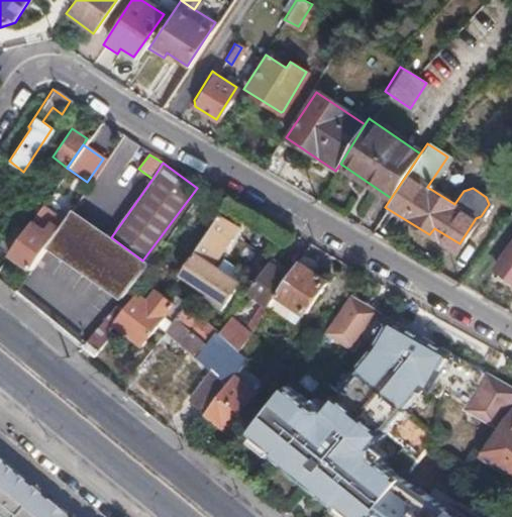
[(22,232),(8,253),(29,268),(58,225),(49,219),(53,214),(41,205),(22,232)]
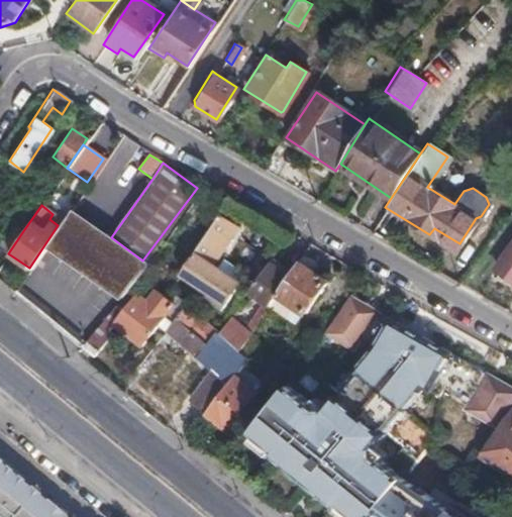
[(145,263),(142,261),(111,237),(71,207),(62,220),(58,225),(46,243),(119,297),(127,288),(145,263)]
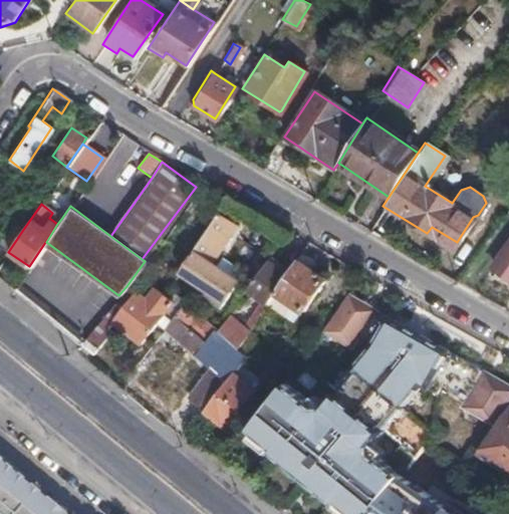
[(49,218),(57,224),(61,219),(52,213),(49,218)]
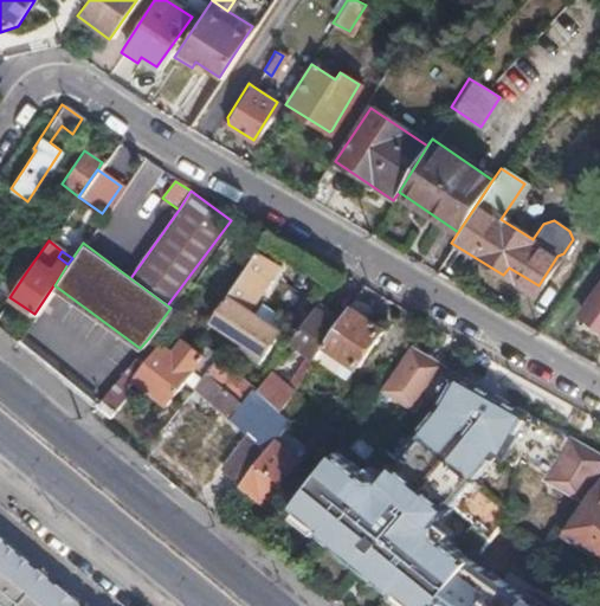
[(273,265),(255,252),(210,320),(242,342),(237,349),(255,361),(275,331),(273,329),(245,309),(273,265)]
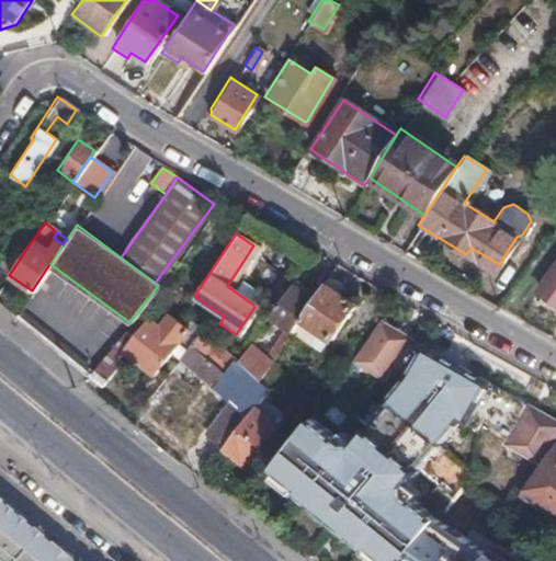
[(0,268),(9,275),(24,252),(10,242),(0,256),(0,268)]
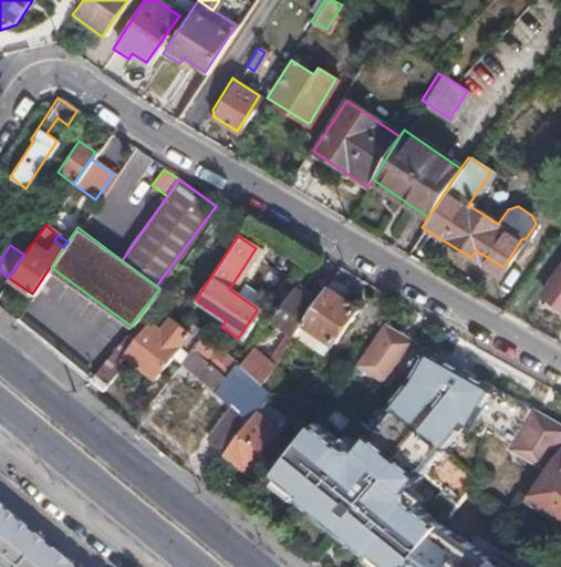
[(476,250),(470,257),(498,274),(504,267),(476,250)]
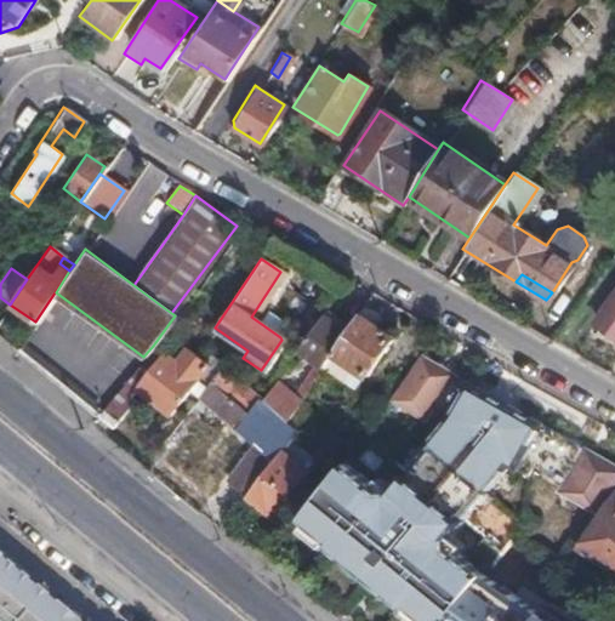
[(614,290),(592,322),(607,332),(614,320),(614,290)]
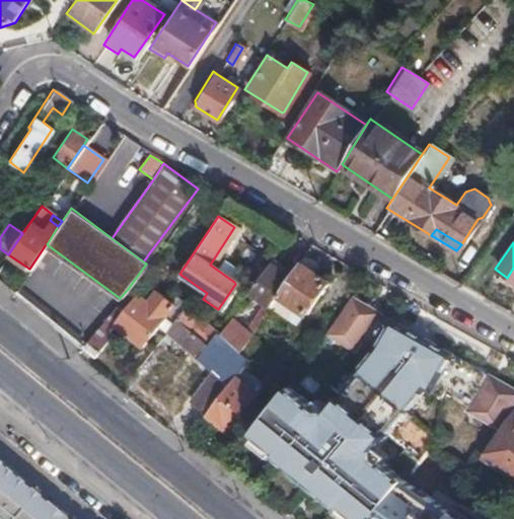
[(316,263),(304,253),(288,276),(276,294),(302,311),(304,312),(325,280),(311,271),(316,263)]
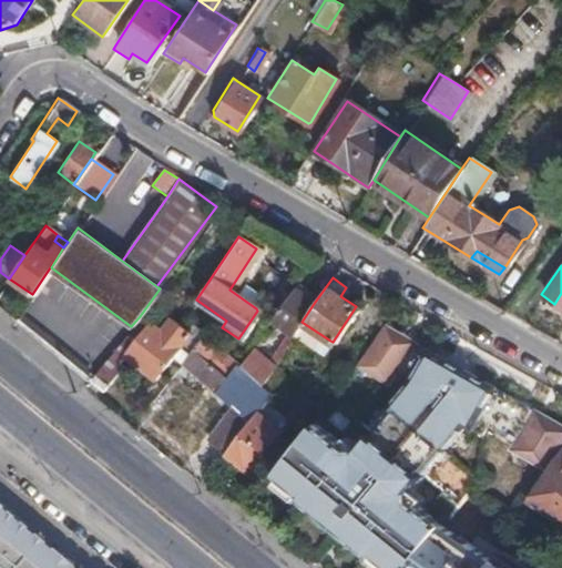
[(248,348),(237,365),(259,385),(293,335),(302,322),(315,302),(293,288),(271,320),(287,331),(266,362),(248,348)]
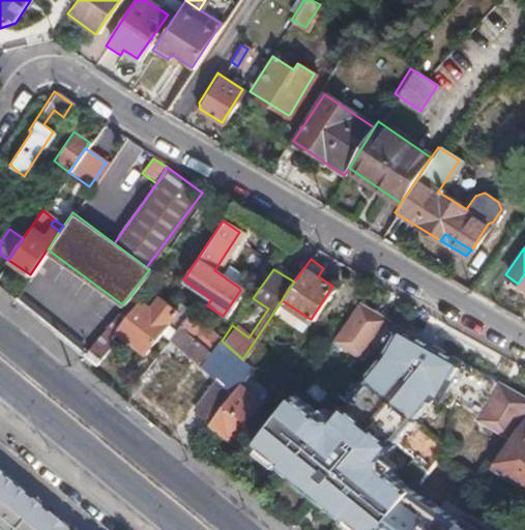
[(122,304),(81,354),(94,364),(112,343),(108,339),(114,332),(141,354),(166,325),(174,331),(188,312),(181,305),(176,314),(156,297),(147,307),(130,295),(122,304)]
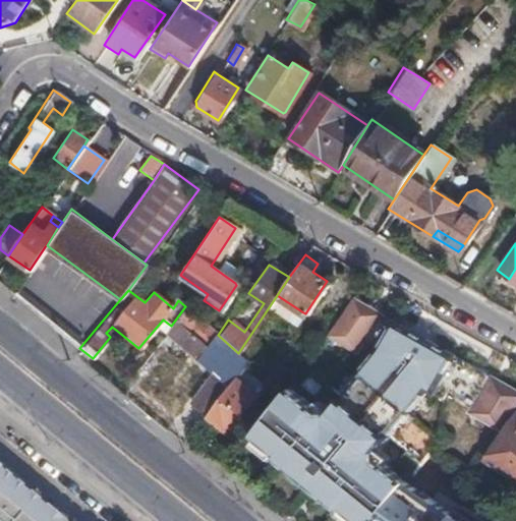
[(277,295),(269,307),(294,324),(303,312),(277,295)]
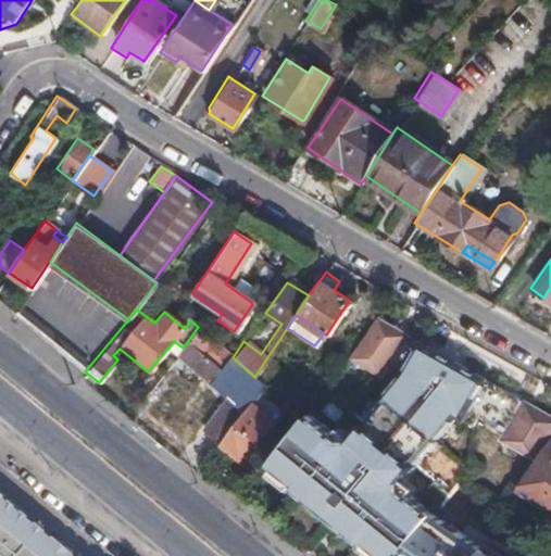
[(302,422),(268,466),(378,555),(495,555),(484,548),(402,489),(401,479),(452,417),(468,427),(474,418),(500,433),(497,441),(533,462),(548,439),(550,433),(550,420),(375,318),(348,357),(379,376),(383,371),(392,379),(373,405),(375,406),(342,446),(335,447),(302,422)]
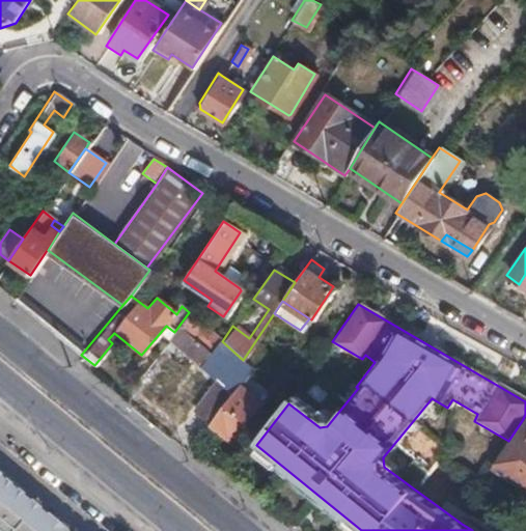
[(174,332),(167,340),(197,365),(218,338),(189,312),(174,332)]
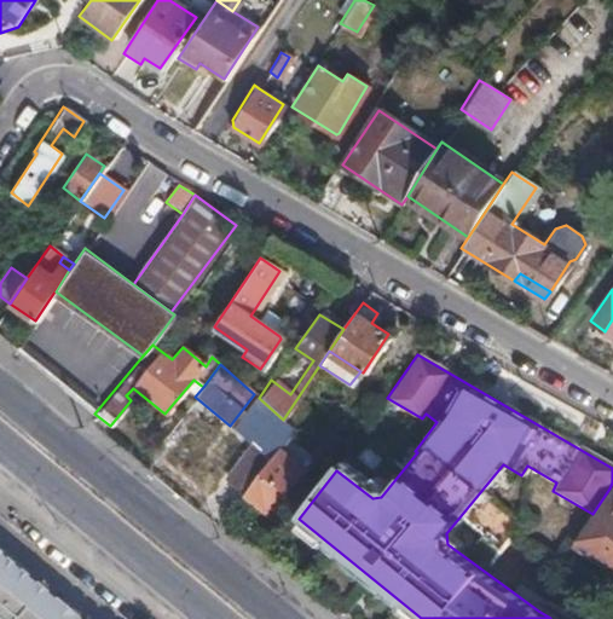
[(259,398),(254,394),(230,426),(254,439),(272,453),(275,451),(291,431),(291,427),(283,420),(259,398)]
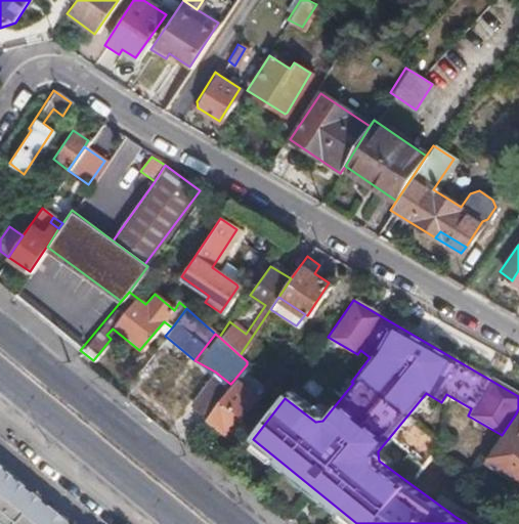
[(188,405),(205,419),(230,384),(215,372),(188,405)]
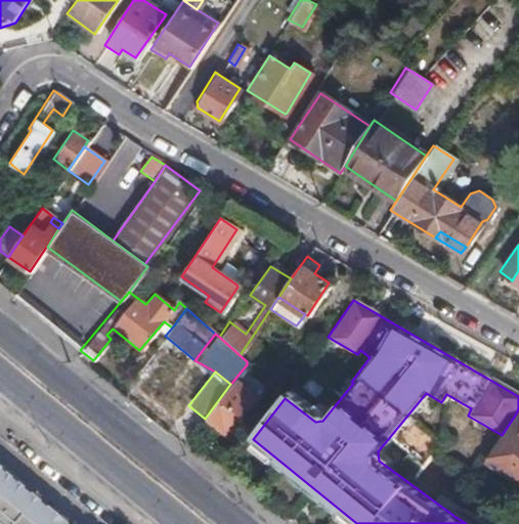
[(230,384),(205,419),(221,432),(233,416),(239,420),(255,399),(232,382),(230,384)]
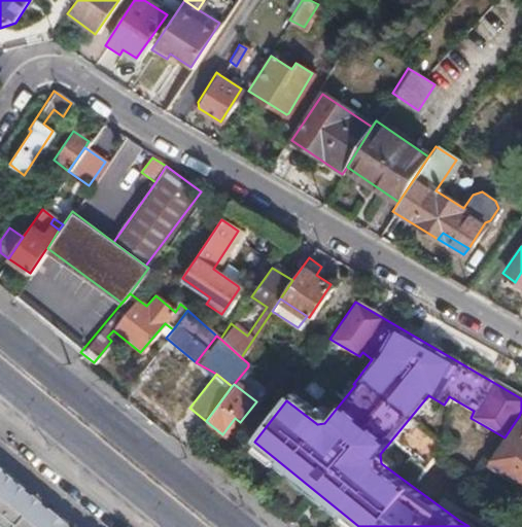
[(521,417),(519,416),(505,437),(491,458),(521,479),(521,417)]
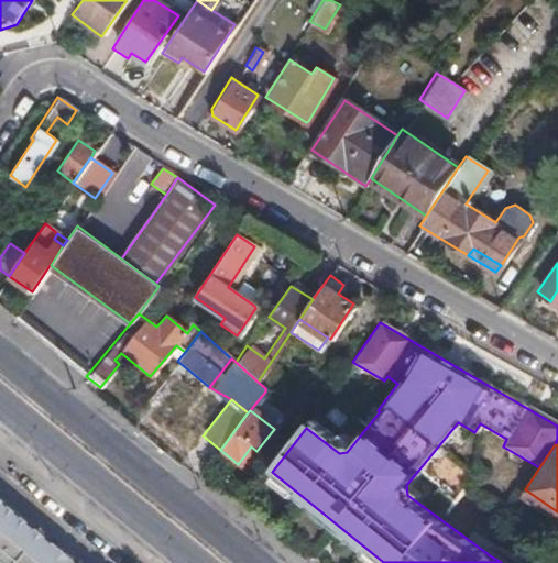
[(0,562),(62,562),(12,522),(9,525),(0,517),(0,562)]
